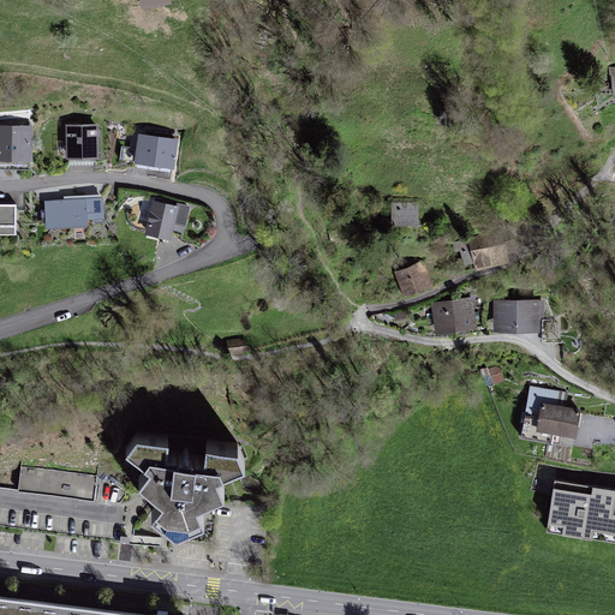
[(171,0),(139,0),(142,11),(172,6),(171,0)]
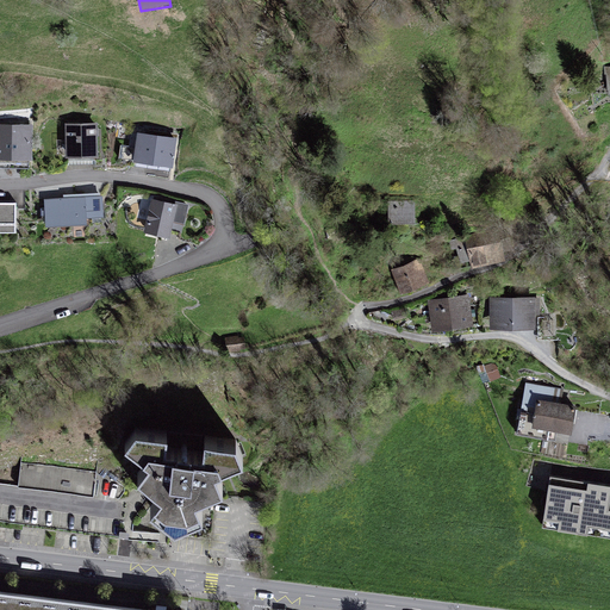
[(98,123),(64,124),(66,160),(99,159),(98,123)]
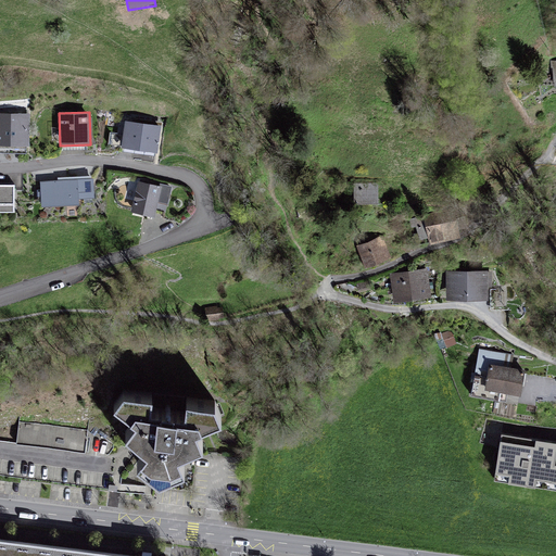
[(29,114),(0,113),(0,148),(29,149),(29,114)]
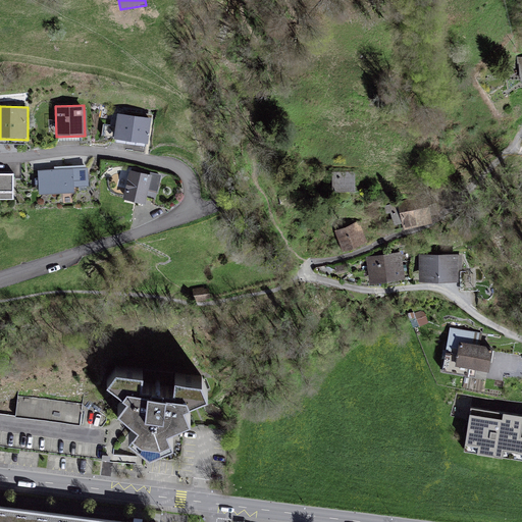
[(151,119),(118,114),(116,126),(103,124),(102,136),(114,138),(114,140),(148,146),(151,119)]
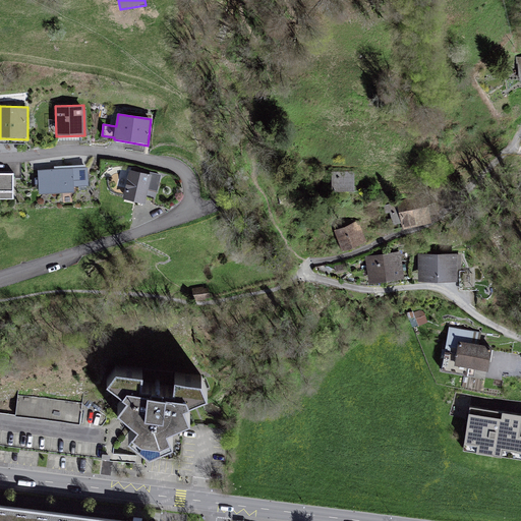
[(88,168),(38,171),(39,195),(74,193),(74,187),(89,186),(88,168)]
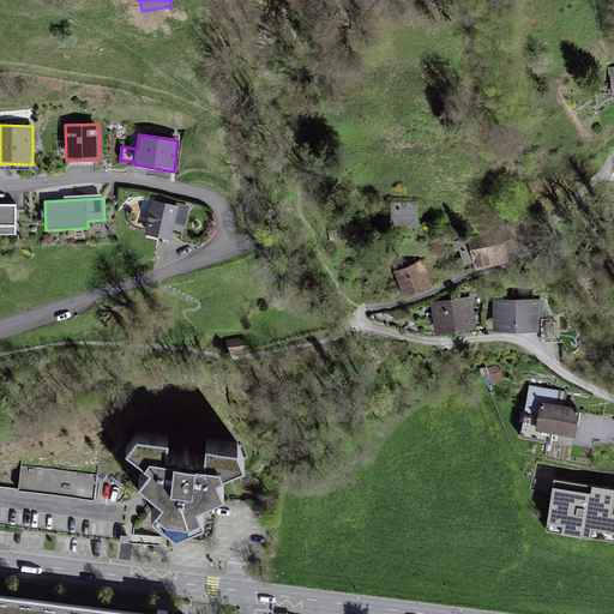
[(176,206),(152,200),(145,236),(172,242),(175,224),(186,227),(190,208),(176,204),(176,206)]
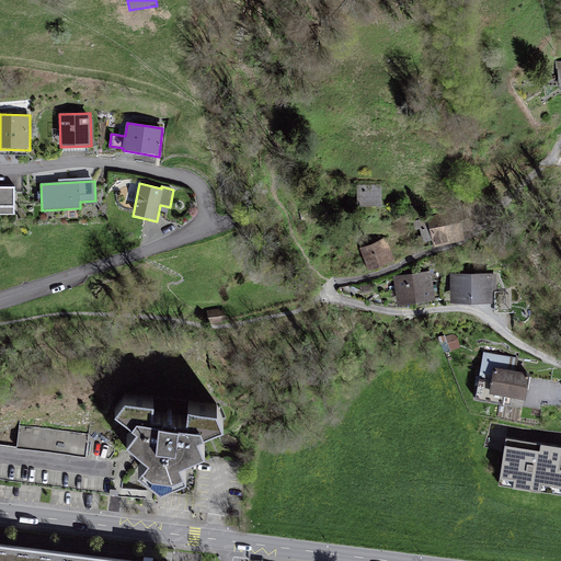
[(382,185),(357,185),(357,208),(381,207),(382,185)]
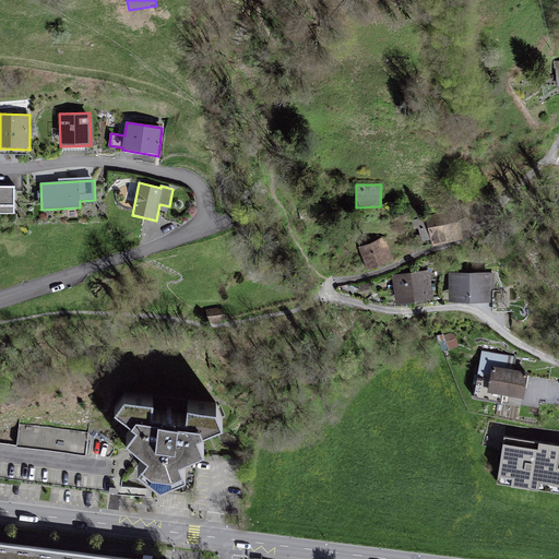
[(15,188),(0,187),(0,214),(15,215),(15,188)]
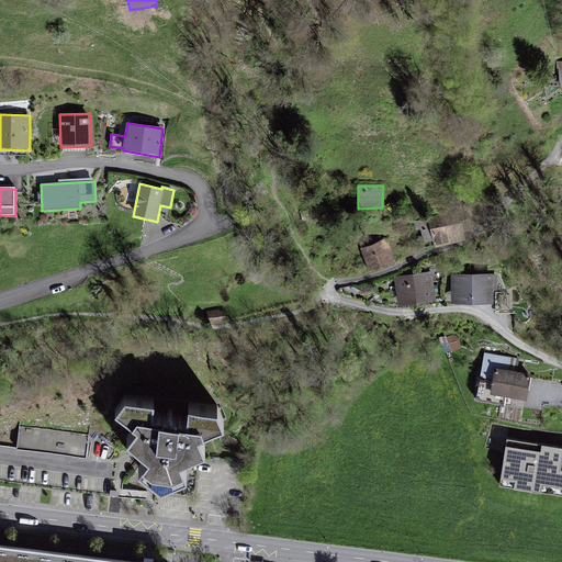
[(428,220),(414,222),(416,231),(420,231),(425,248),(434,246),(435,248),(450,245),(449,244),(457,242),(452,212),(427,217),(428,220)]
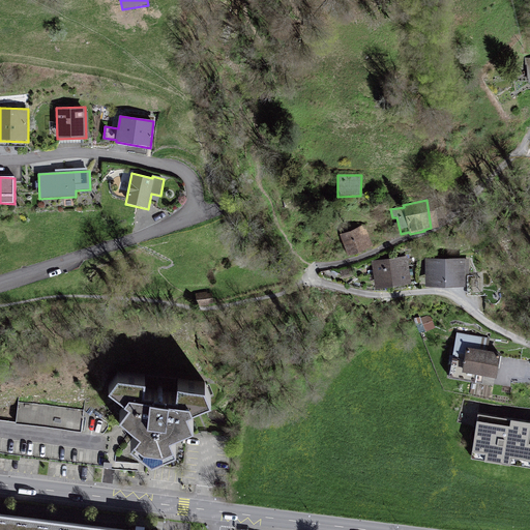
[(359,223),(339,231),(349,258),(373,246),(365,225),(361,226),(359,223)]
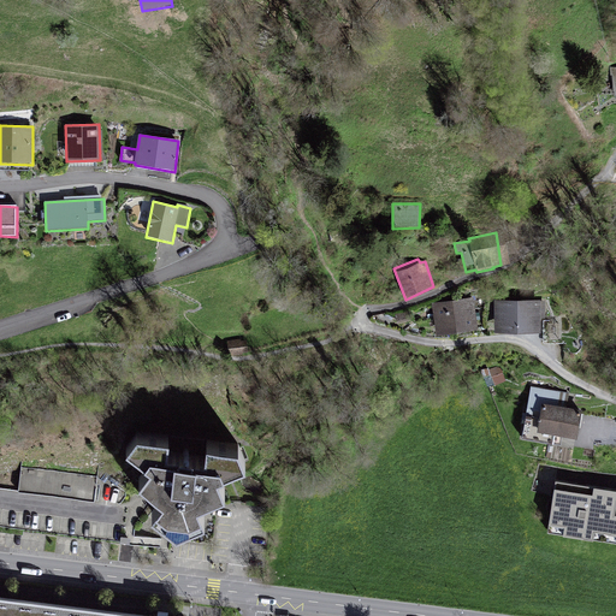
[(474,298),(432,304),(437,338),(478,331),(474,298)]
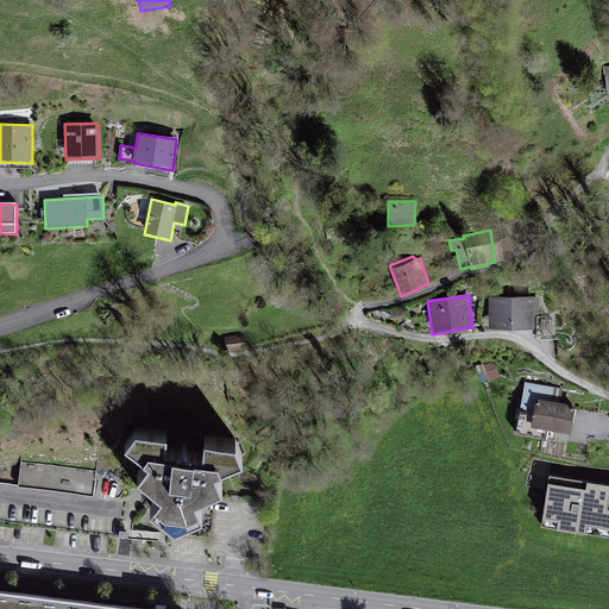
[(534,297),(489,297),(489,331),(534,331),(534,297)]
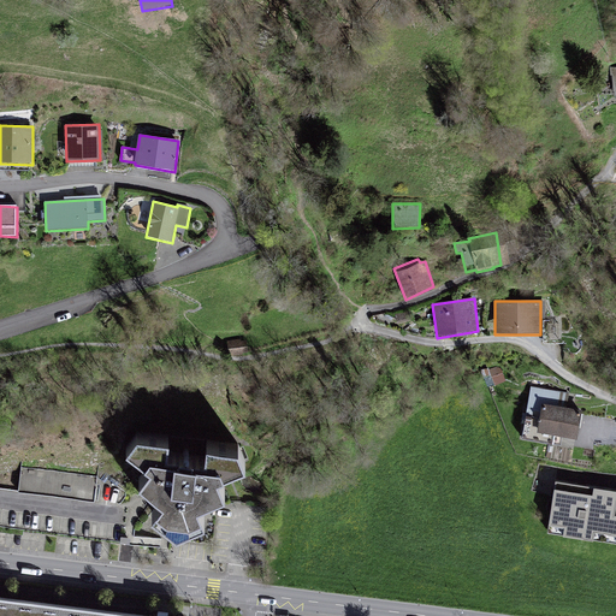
[(564,320),(543,321),(544,344),(564,344),(564,320)]
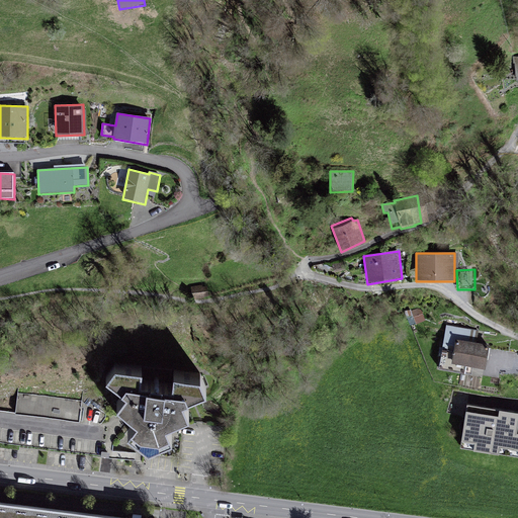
[(202,285),(191,287),(193,299),(209,297),(207,286),(202,287),(202,285)]
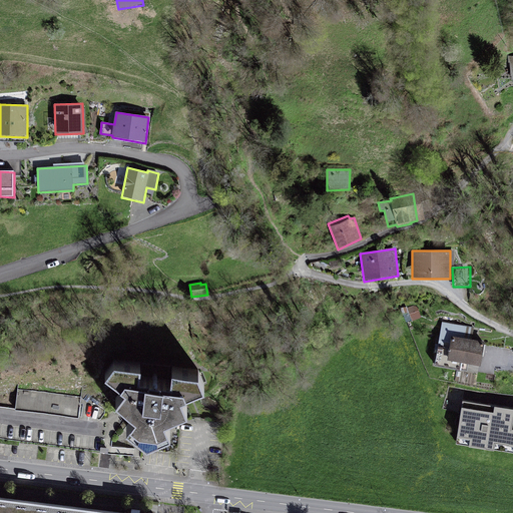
[(452,337),(472,340),(473,328),(442,323),(438,346),(450,348),(452,337)]
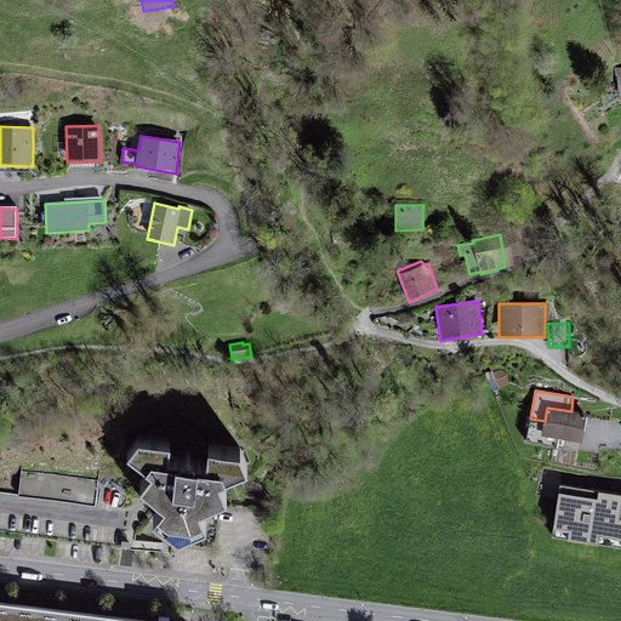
[(545,421),(530,419),(527,444),(557,449),(558,440),(582,444),(587,415),(571,411),(547,408),(545,421)]
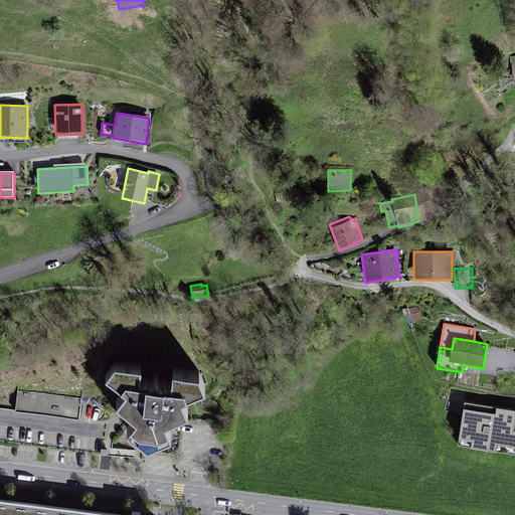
[(204,385),(198,371),(115,361),(106,372),(126,387),(117,399),(136,414),(127,426),(138,434),(140,432),(157,434),(158,437),(170,432),(165,417),(187,408),(181,394),(204,385)]
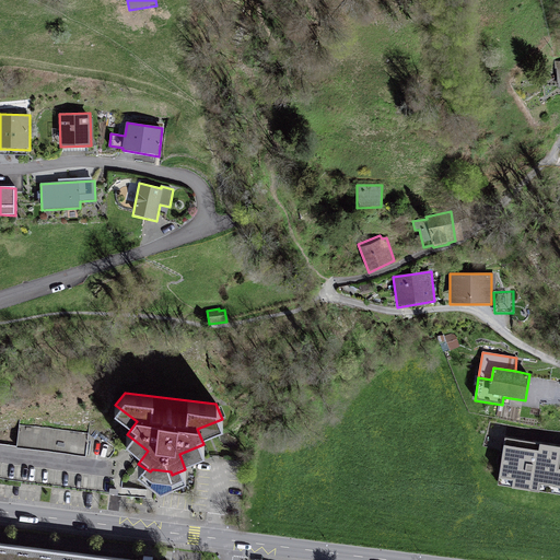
[(126,480),(138,464),(148,451),(127,434),(137,421),(115,405),(89,440),(88,440),(86,455),(0,444),(0,478),(108,493),(111,478),(126,480)]
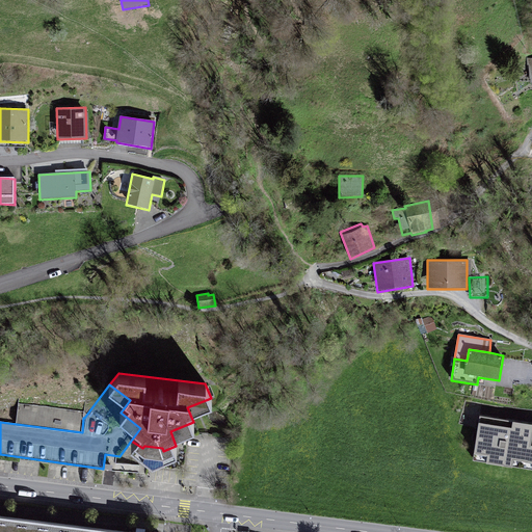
[(531,424),(480,417),(473,462),(531,471),(531,424)]
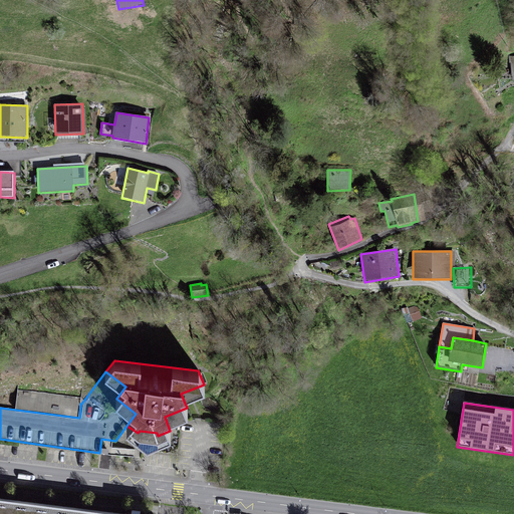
[(125,513),(0,498),(0,513),(125,513)]
